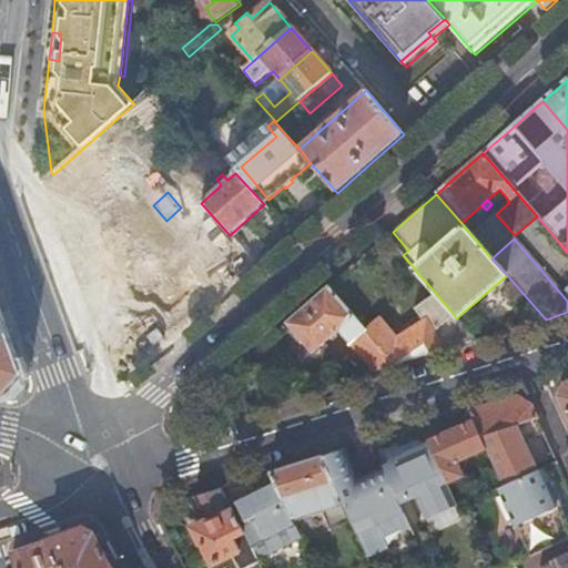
[(191,269),(172,247),(155,263),(141,246),(100,284),(133,321),(191,269)]
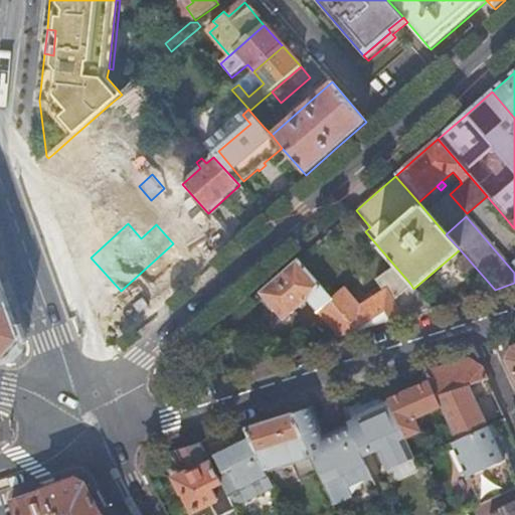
[(339,338),(358,332),(331,300),(298,262),(260,295),(284,321),(307,301),(339,338)]
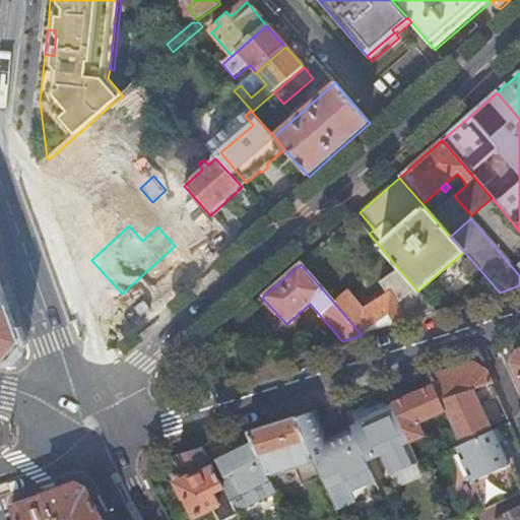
[(0,282),(0,362),(6,364),(11,358),(23,344),(0,282)]
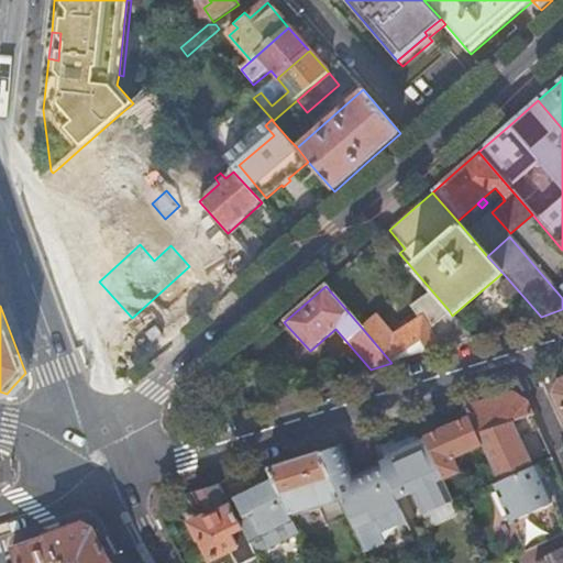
[(392,363),(472,339),(452,316),(449,310),(433,324),(429,328),(422,317),(394,333),(376,315),(362,328),(392,363)]
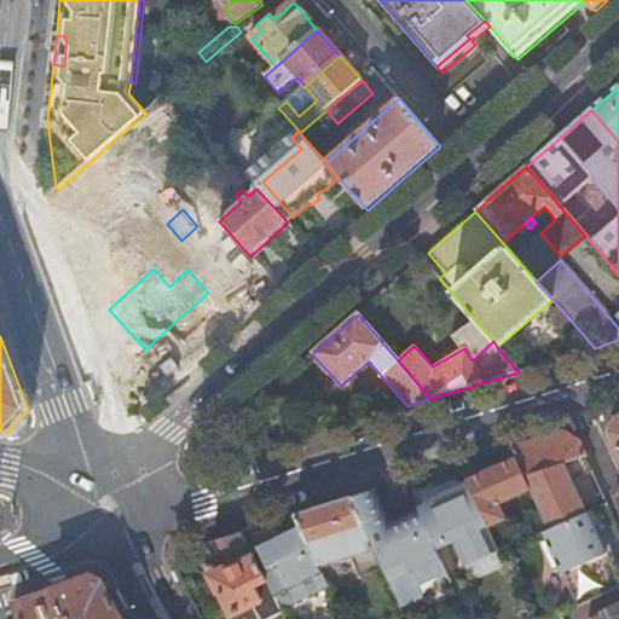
[(472,360),(476,357),(470,345),(464,348),(472,360)]
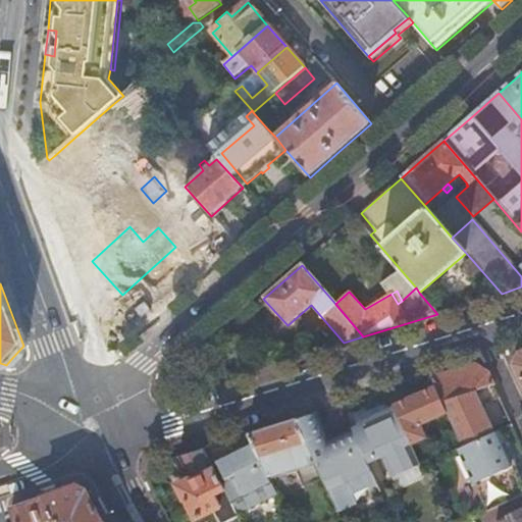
[(521,352),(518,353),(512,366),(521,389),(521,352)]
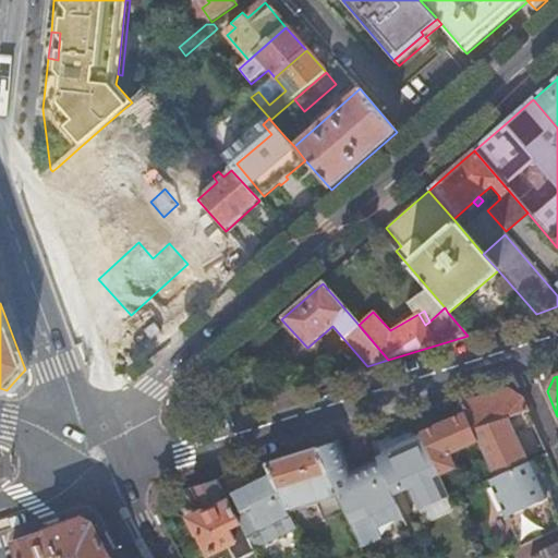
[(485,399),(461,407),(465,416),(477,441),(495,480),(536,461),(546,456),(522,401),(522,398),(510,391),(485,399)]
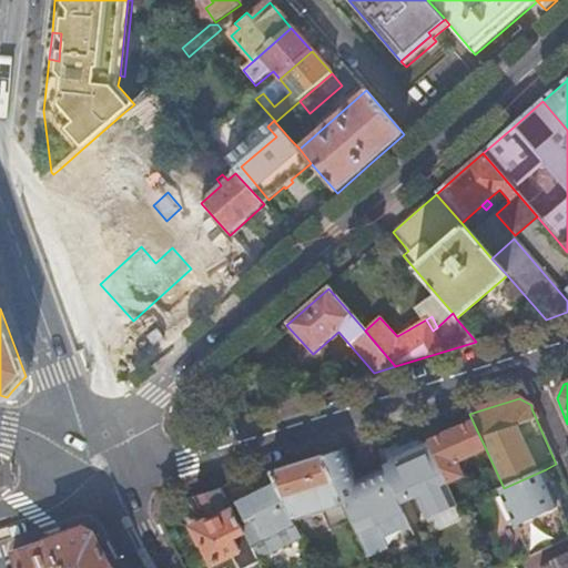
[(474,424),(428,443),(444,477),(447,484),(462,478),(456,466),(458,464),(458,462),(486,449),(474,424)]
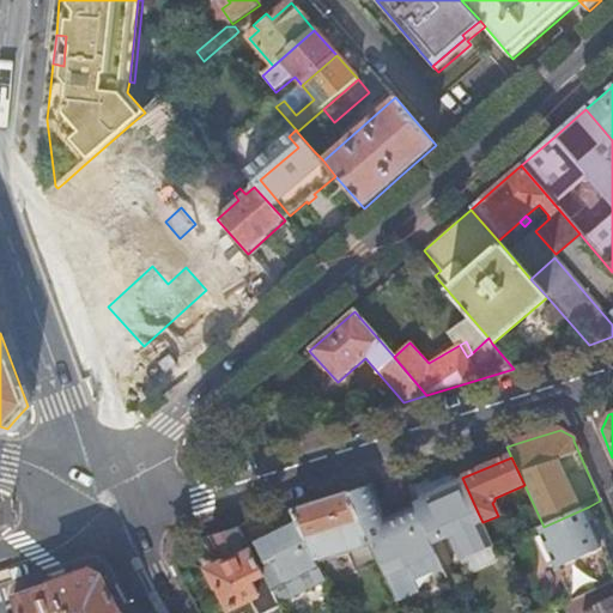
[(479,515),(462,478),(417,498),(438,542),(456,534),(463,547),(475,542),(469,528),(483,522),(479,515)]
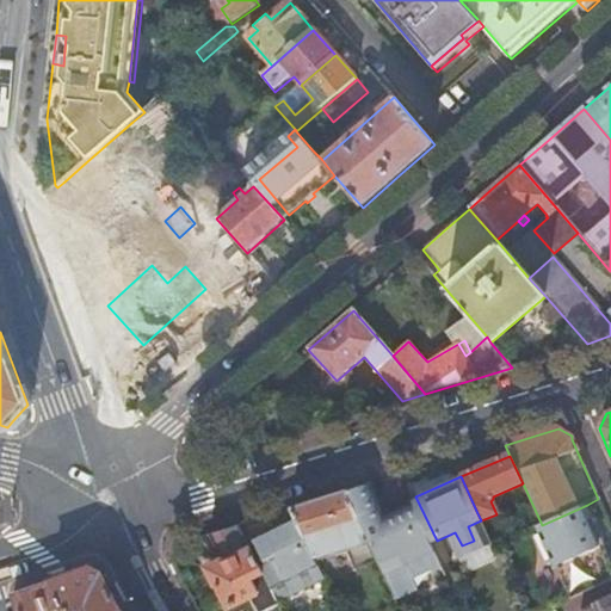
[(384,575),(433,554),(412,507),(383,520),(369,487),(347,494),(381,568),(384,575)]
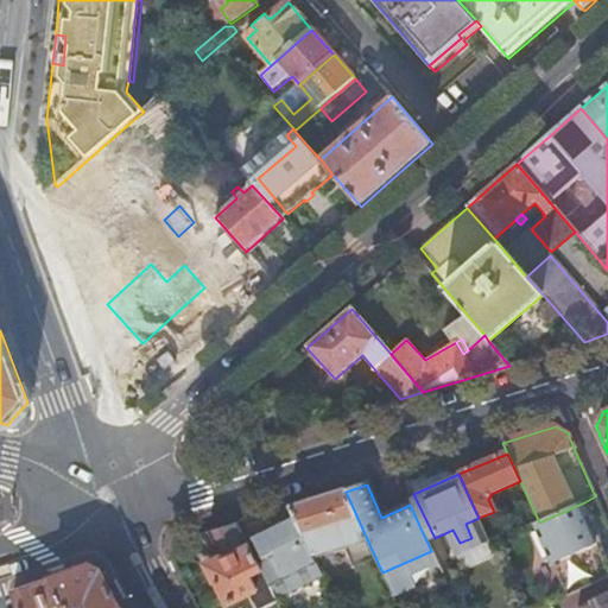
[(315,501),(290,508),(295,518),(304,539),(339,529),(342,538),(344,548),(358,544),(369,569),(379,565),(346,492),(315,501)]
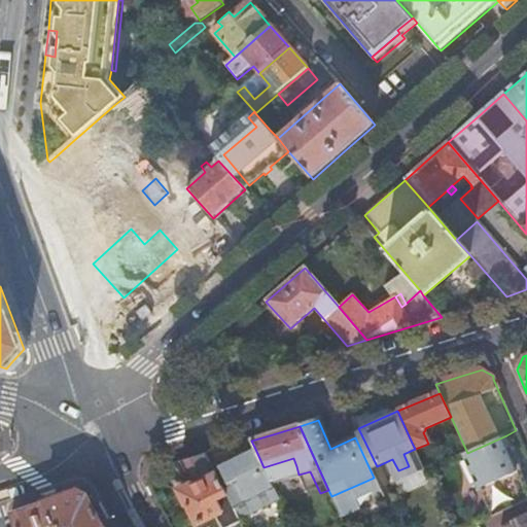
[(487,487),(499,515),(526,501),(526,500),(515,473),(522,469),(506,435),(467,453),(461,455),(478,491),(487,487)]
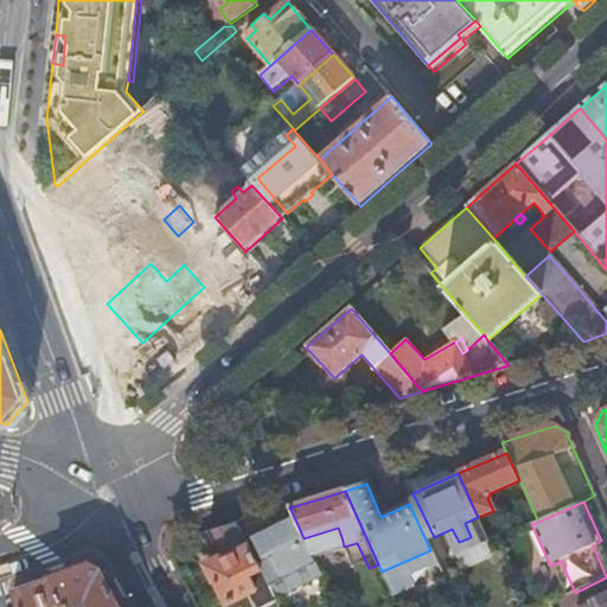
[(280,570),(311,554),(308,548),(304,538),(294,517),(273,526),(268,515),(266,516),(238,524),(246,541),(259,566),(274,558),(280,570)]
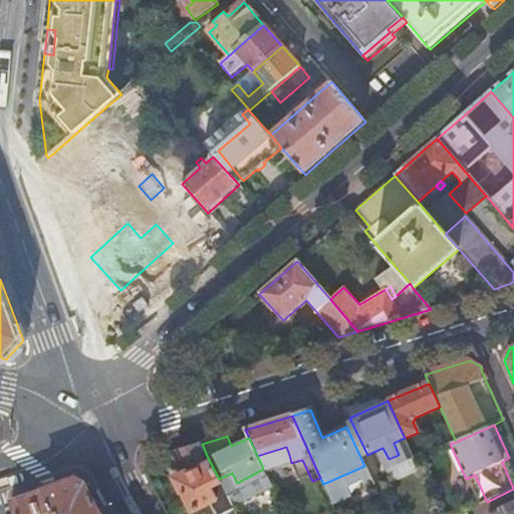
[(410,450),(405,438),(394,443),(399,455),(410,450)]
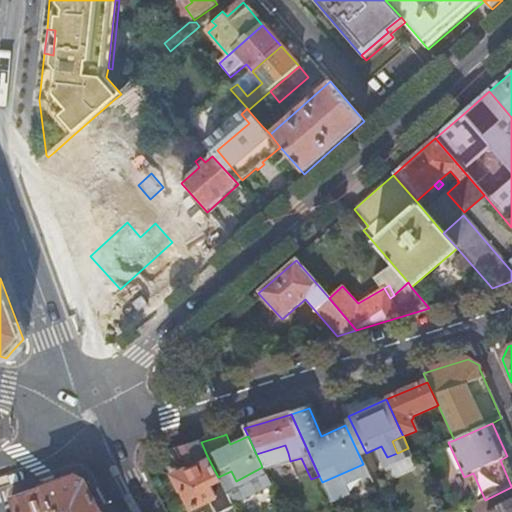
[(225,511),(232,509),(222,487),(218,477),(210,462),(207,456),(201,442),(175,450),(170,451),(182,476),(175,480),(190,511),(209,501),(214,511),(225,511)]
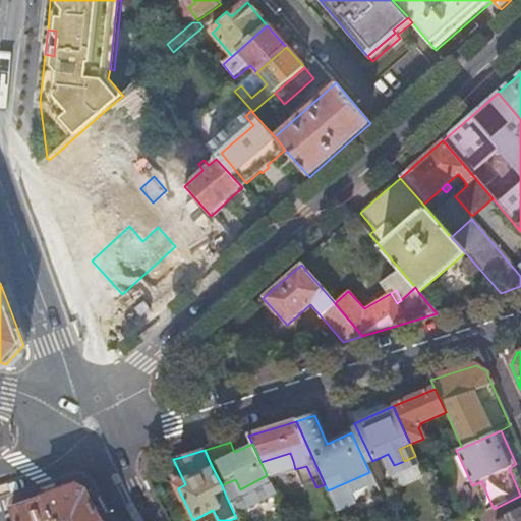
[(290,453),(261,462),(265,470),(293,461),(290,453)]
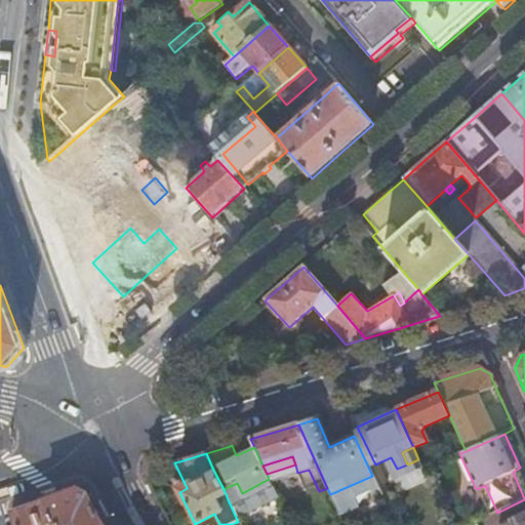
[(391,457),(375,465),(381,476),(397,469),(391,457)]
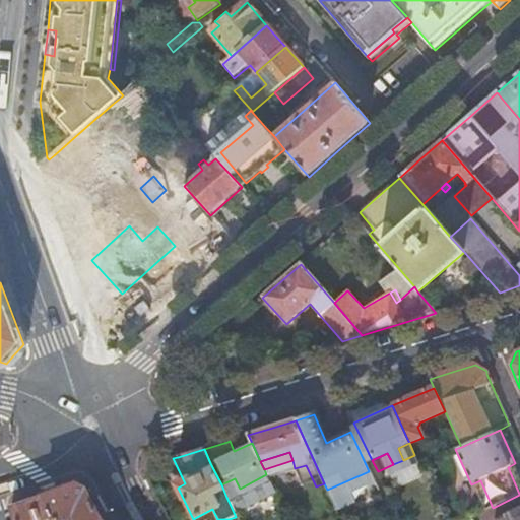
[(331,500),(374,481),(369,471),(327,490),(331,500)]
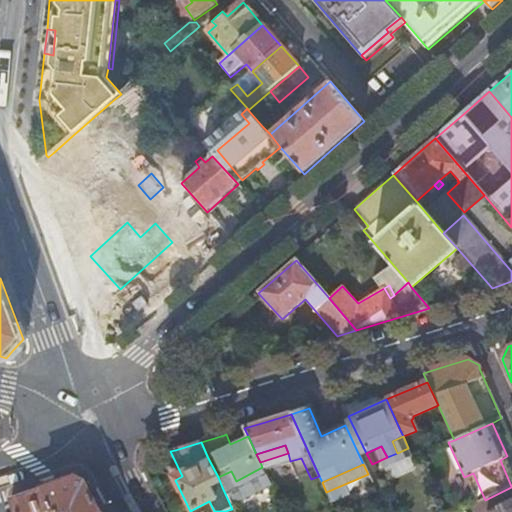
[(271,490),(262,467),(236,481),(222,487),(234,510),(271,490)]
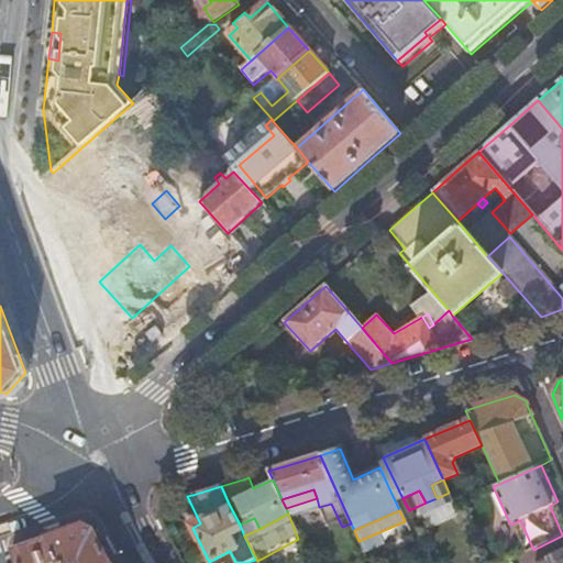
[(244,536),(260,529),(254,518),(240,525),(244,536)]
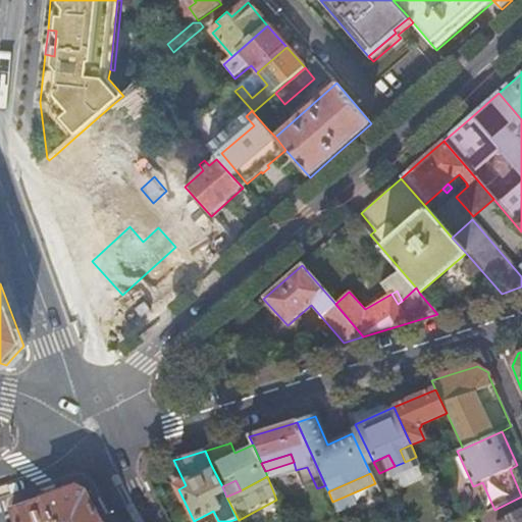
[(101,521),(98,515),(86,492),(74,487),(43,499),(22,507),(11,511),(15,521),(101,521)]
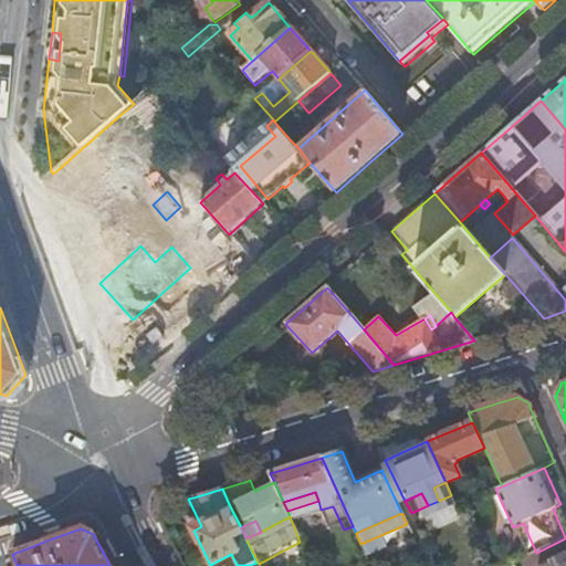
[(362,565),(369,563),(363,548),(329,563),(329,565),(362,565)]
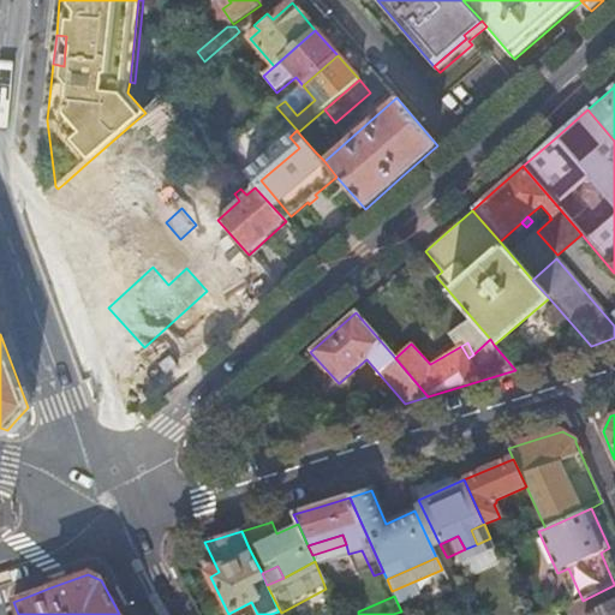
[(614,614),(614,602),(598,609),(601,614),(596,614),(614,614)]
